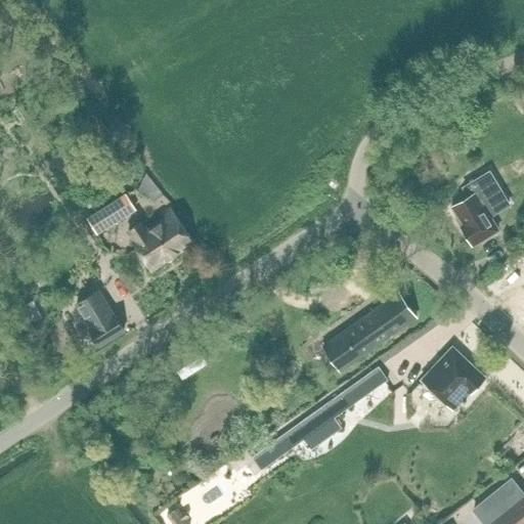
[(464,201),(450,209),(456,219),(455,220),(472,246),(497,230),(488,216),(508,204),(489,173),(464,188),(469,198),(464,201)]
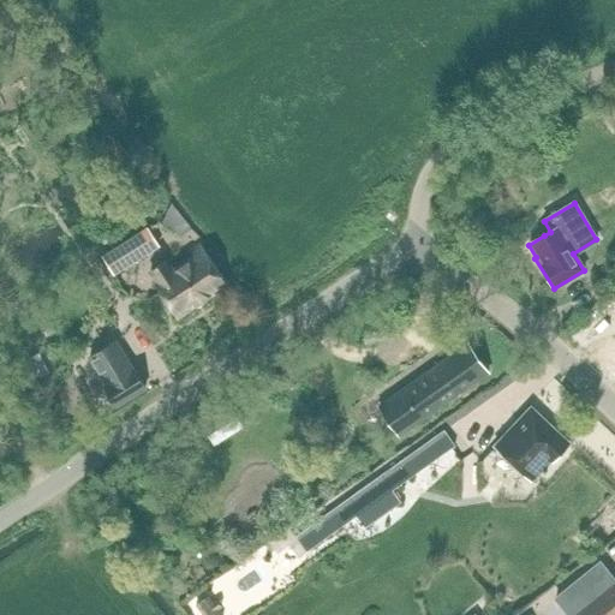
[(113,275),(157,246),(145,228),(102,257),(113,275)]
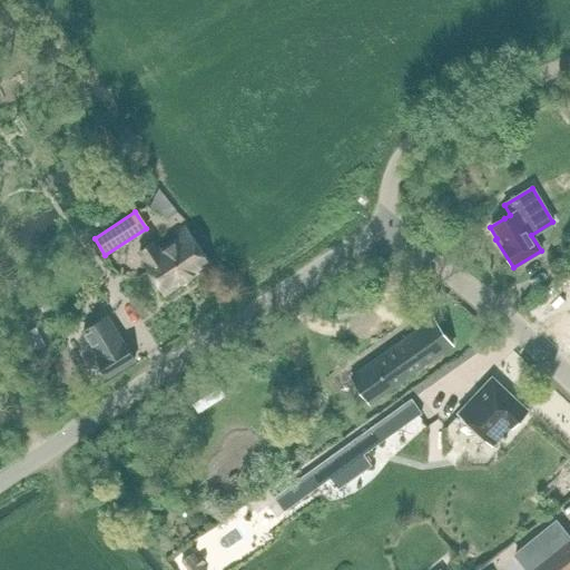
[(143,262),(164,294),(209,264),(185,226),(175,233),(179,238),(158,252),(153,242),(138,252),(145,261),(143,262)]
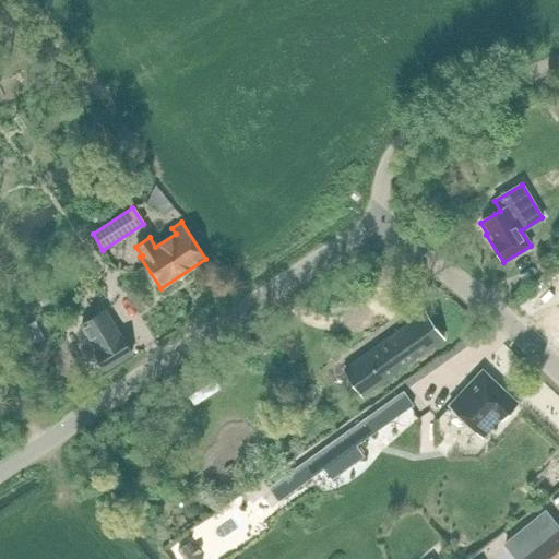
[(105,310),(81,324),(97,351),(94,352),(105,369),(132,353),(121,335),(120,336),(105,310)]
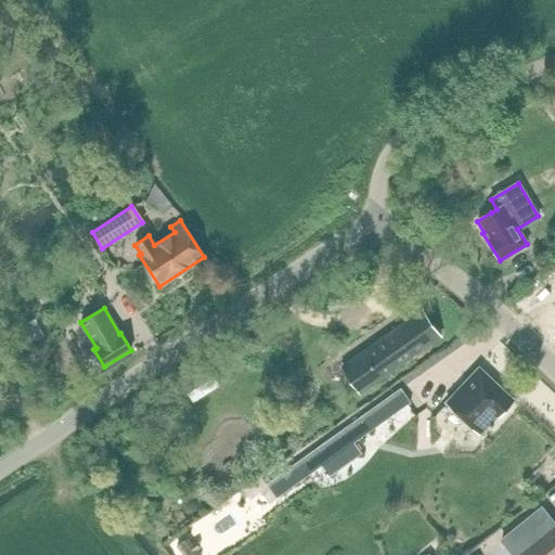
[(361,394),(441,337),(422,310),(343,366),(361,394)]
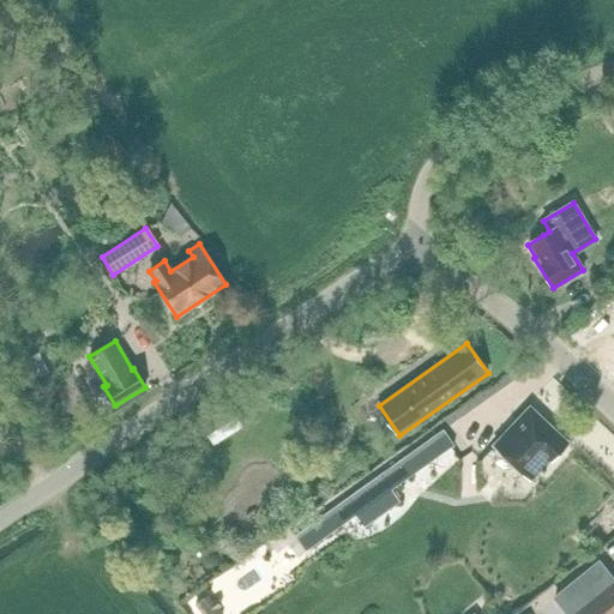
[(244,426),(230,405),(204,422),(217,443),(244,426)]
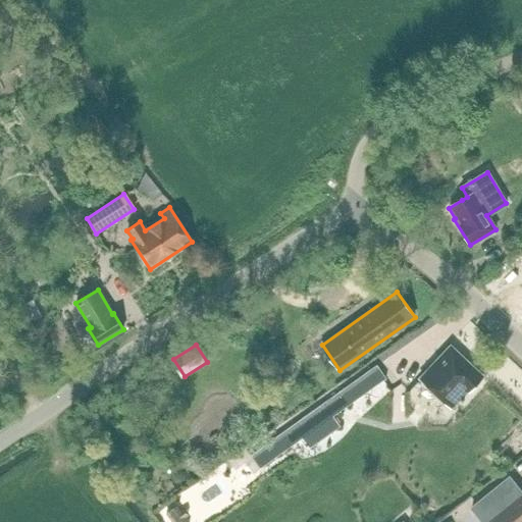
[(482,376),(450,346),(419,378),(451,408),(467,392),(467,393),(482,376)]
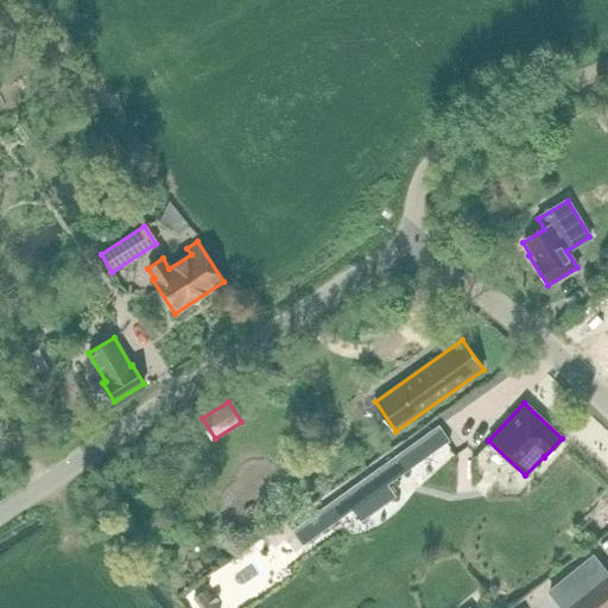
[(396,498),(387,485),(449,441),(438,426),(291,531),(302,545),(350,511),(360,524),(396,498)]
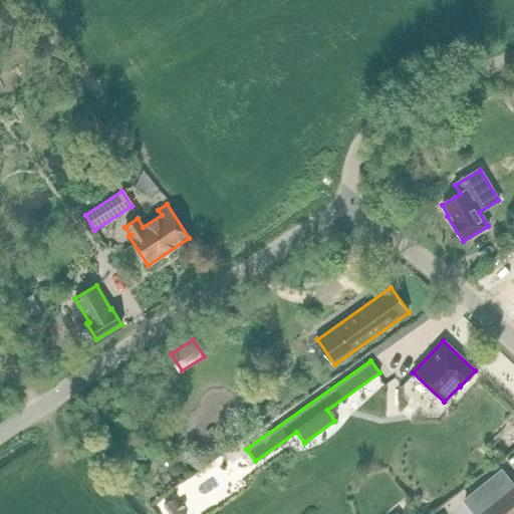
[(513,513),(513,486),(501,470),(464,500),(475,513),(513,513)]
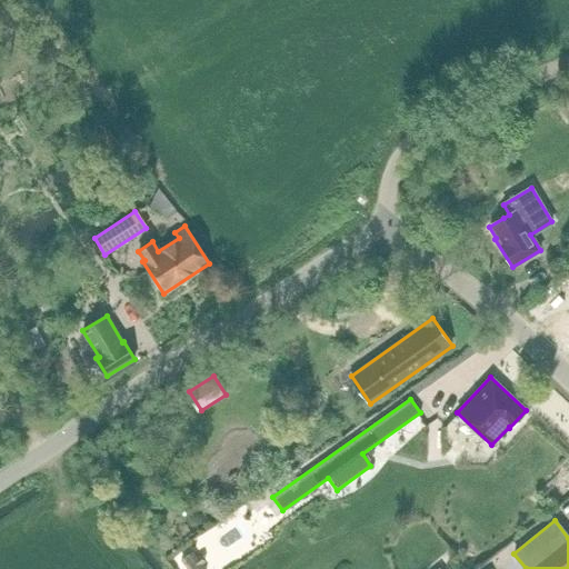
[(180,559),(186,568),(203,568),(201,565),(205,562),(201,557),(198,559),(191,551),(180,559)]
